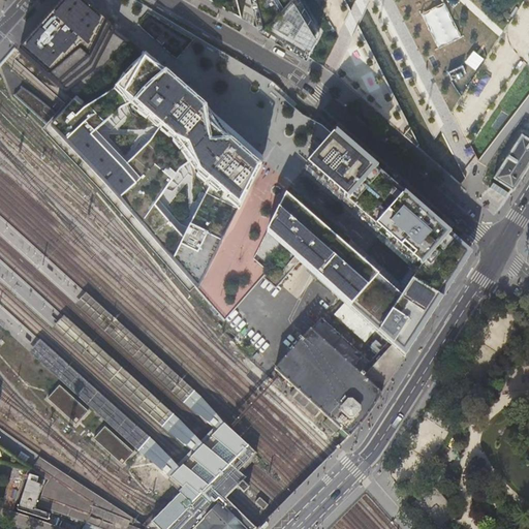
[(66,0),(23,50),(16,59),(67,104),(44,130),(196,291),(261,163),(78,0),(66,0)]
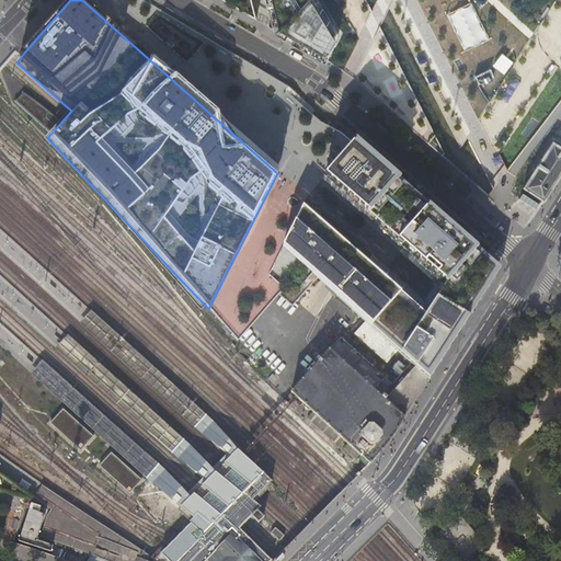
[(224,0),(255,19),(251,0),(268,0),(275,30),(325,59),(339,34),(317,0),(224,0)]
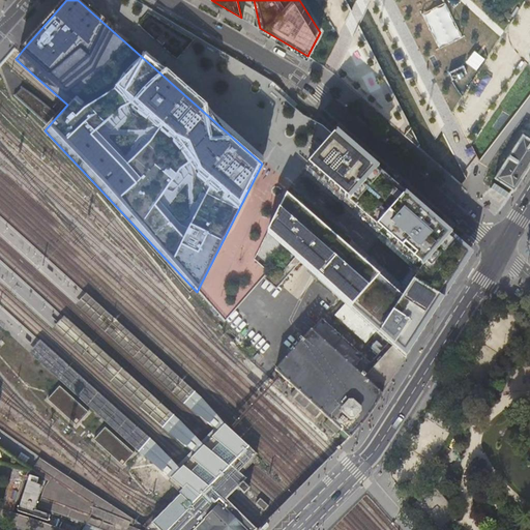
[(529,138),(522,134),(505,160),(495,175),(496,176),(495,177),(514,190),(529,165),(529,138)]
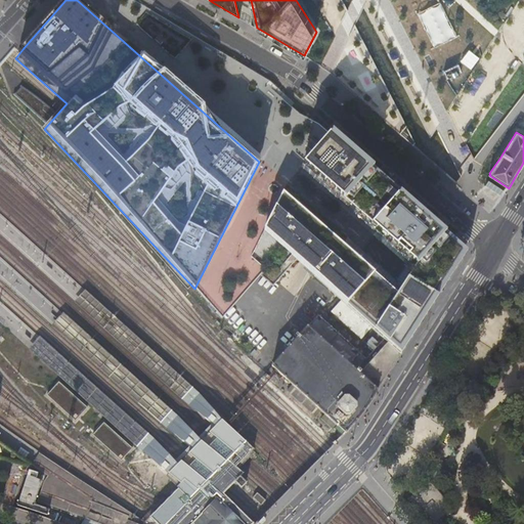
[(388,343),(401,354),(413,336),(447,282),(463,258),(434,232),(437,228),(420,213),(375,174),(373,172),(331,135),(306,163),(304,165),(344,201),(365,220),(383,222),(415,251),(417,268),(403,290),(399,296),(380,289),(348,260),(347,239),(287,187),(264,230),(284,249),(388,343)]
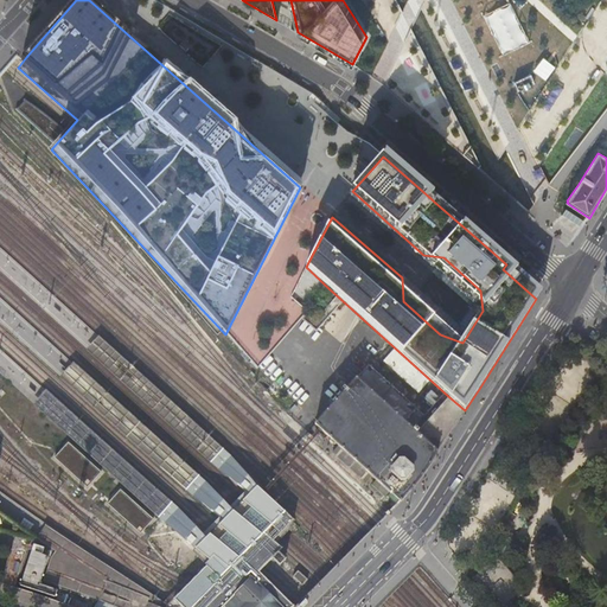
[(211,461),(223,449),(97,336),(87,349),(211,461)]
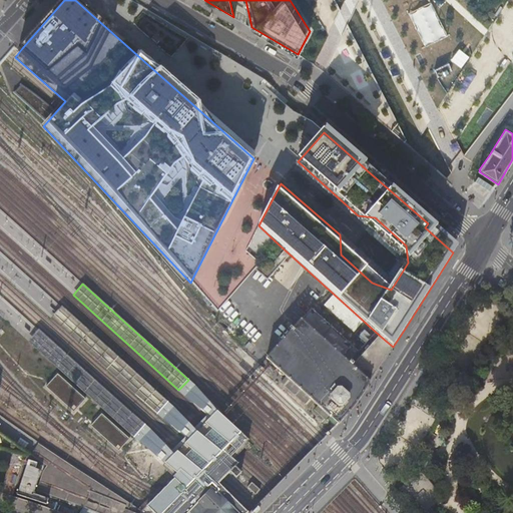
[(167,402),(62,306),(50,319),(156,414),(167,402)]
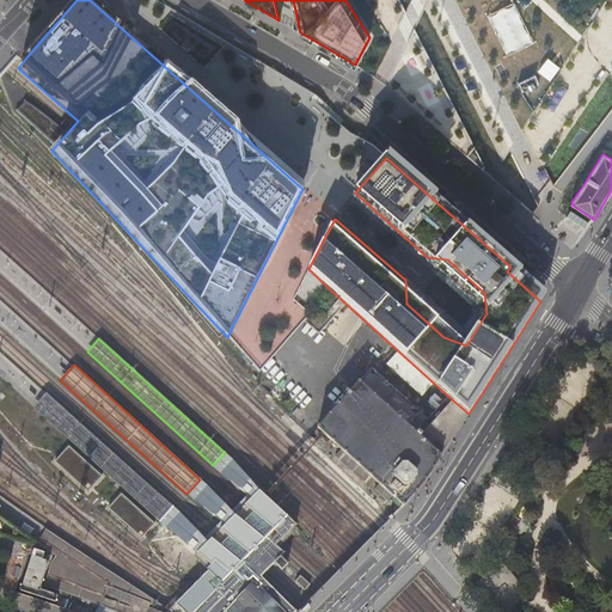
[(595,367),(591,373),(597,379),(601,373),(595,367)]
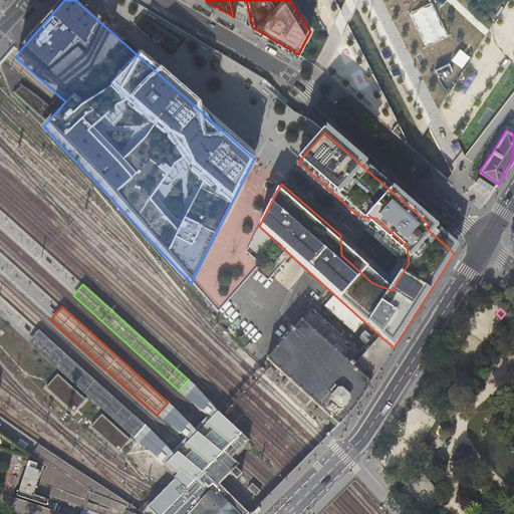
[(272,365),(285,377),(280,383),(309,409),(314,404),(317,407),(314,411),(316,413),(325,421),(329,417),(335,422),(339,426),(344,420),(352,410),(360,399),(360,400),(365,393),(364,393),(394,347),(380,336),(362,355),(311,309),(266,359),(270,363),(272,365)]
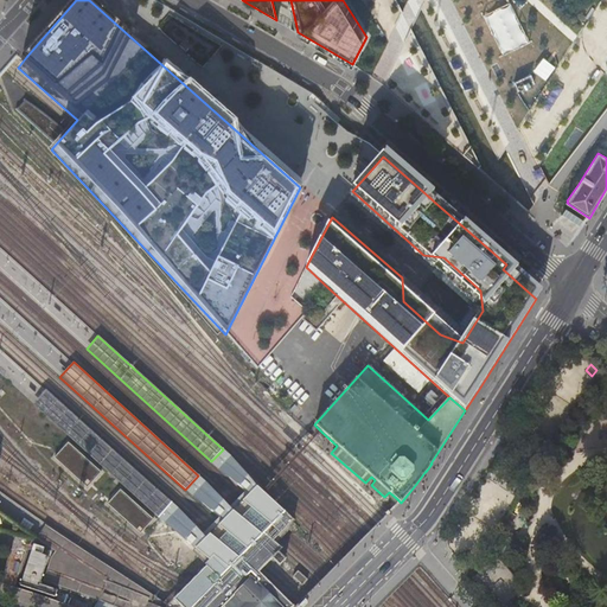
[(159,516),(171,503),(45,390),(33,403),(159,516)]
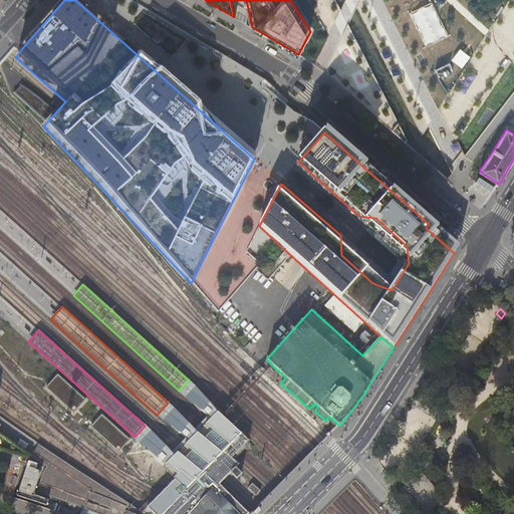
[(85,400),(57,374),(45,388),(74,413),(85,400)]
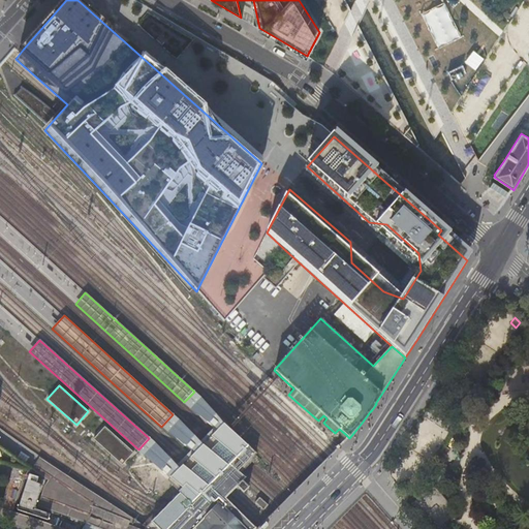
[(454,417),(440,408),(436,414),(450,423),(454,417)]
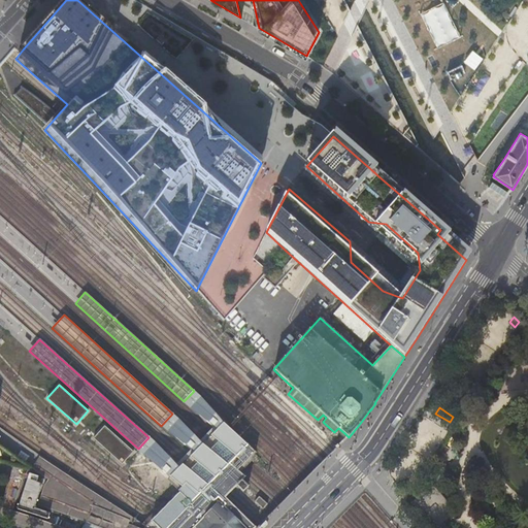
[(178,492),(143,527),(136,527),(135,527),(128,524),(127,527),(126,527),(254,527),(256,527),(225,497),(237,486),(243,492),(248,487),(241,482),(244,477),(238,471),(256,454),(248,446),(234,433),(228,427),(220,420),(219,421),(218,423),(213,419),(211,421),(209,423),(213,427),(212,428),(199,441),(197,443),(195,446),(191,441),(187,446),(191,450),(175,464),(170,469),(166,465),(164,467),(162,469),(167,473),(166,474),(182,489),(178,492)]
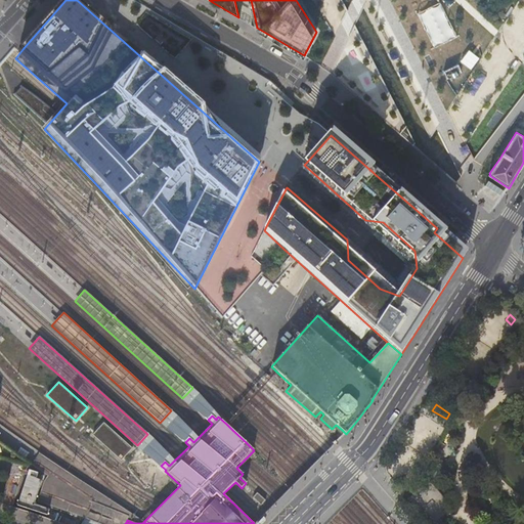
[(132,448),(103,423),(92,435),(121,461),(132,448)]
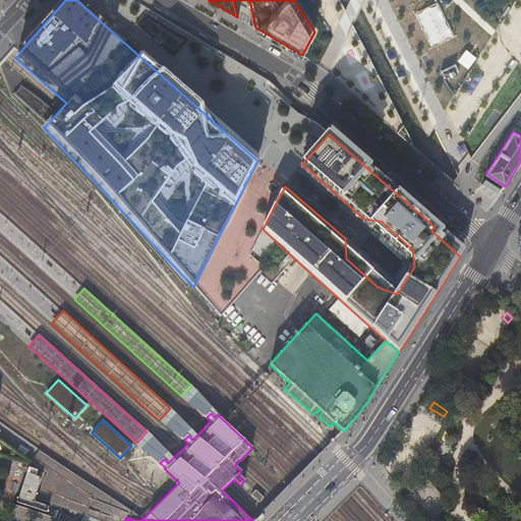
[(136,515),(39,451),(34,458),(31,461),(45,472),(37,498),(72,511),(84,515),(90,517),(89,520),(91,520),(124,520),(125,520),(126,517),(133,520),(136,515)]
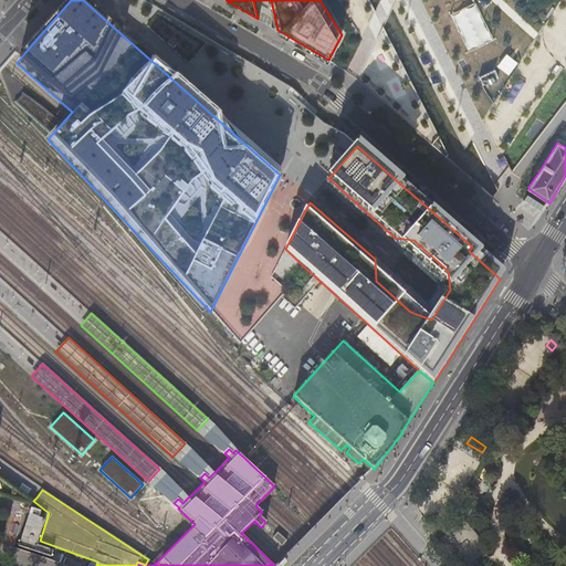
[(272,537),(281,545),(286,541),(278,532),(272,537)]
